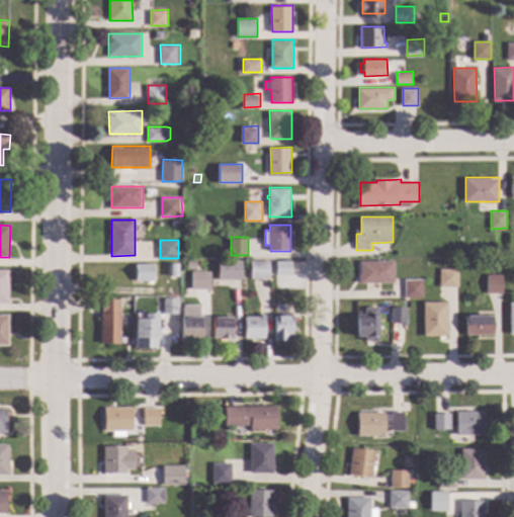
[(197,268),(188,268),(188,260),(197,260),(197,268)]
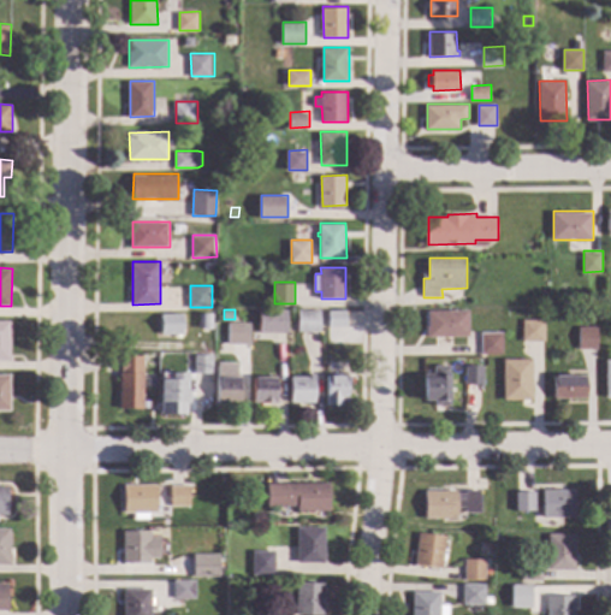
[(289,332),(260,332),(260,309),(289,309),(289,332)]
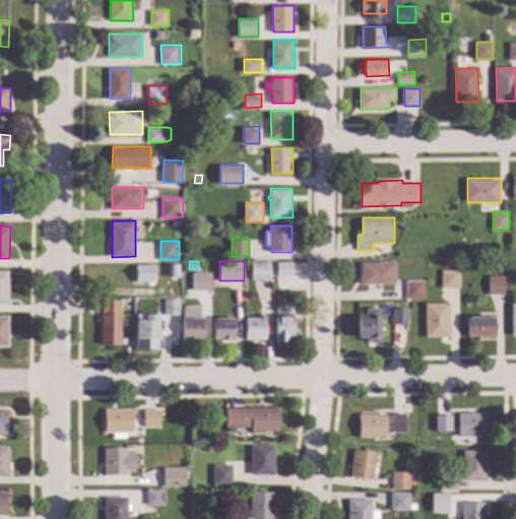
[(272,279),(254,279),(253,261),(272,261),(272,279)]
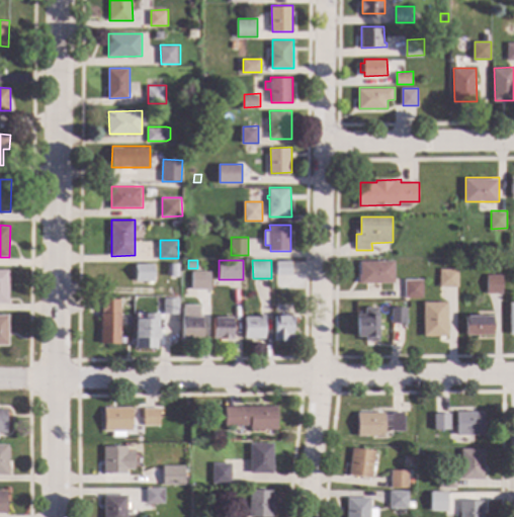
[(292,275),(277,275),(277,261),(292,260),(292,275)]
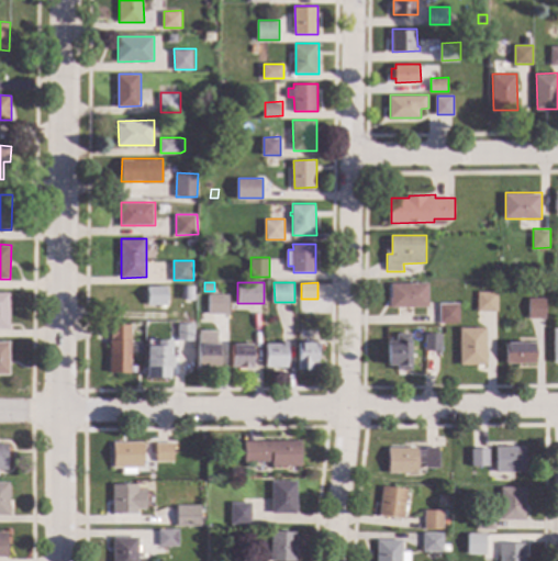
[(430,306),(391,306),(391,298),(392,298),(392,282),(430,282),(430,306)]
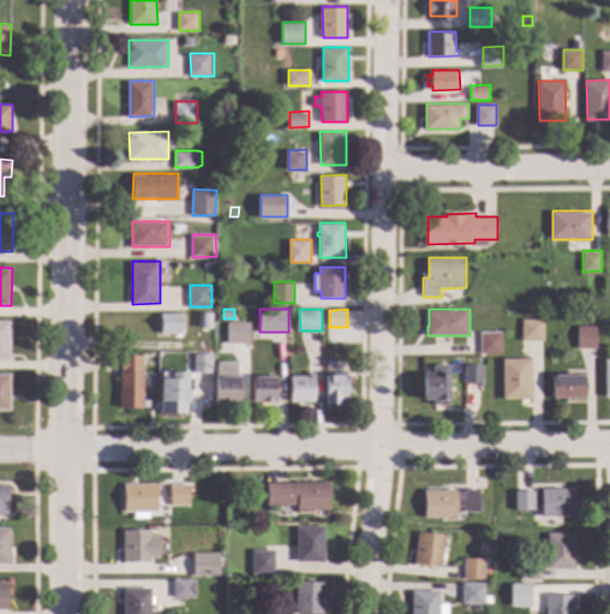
[(214,313),(213,327),(209,327),(203,327),(201,327),(201,311),(214,313)]
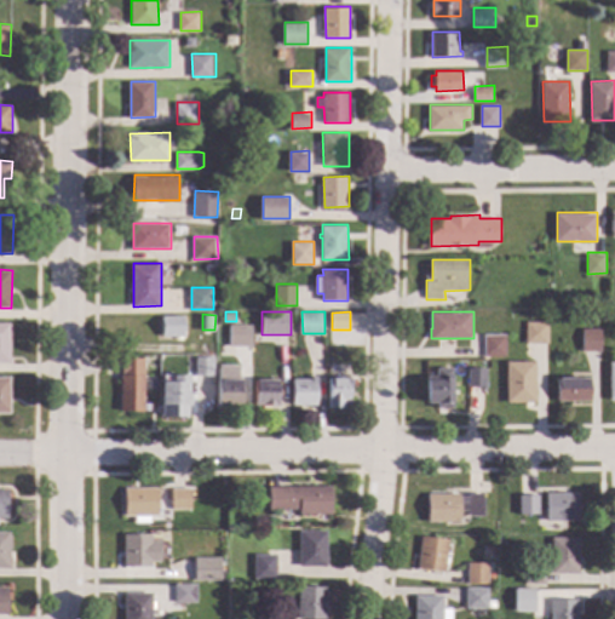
[(184,336),(164,336),(164,315),(184,315),(184,336)]
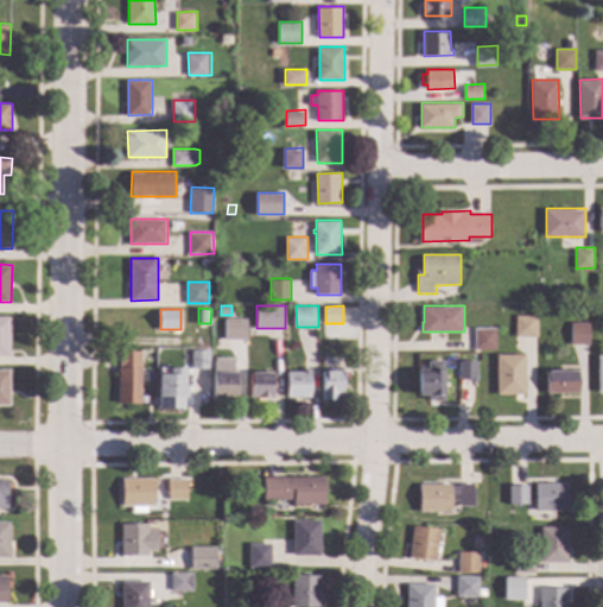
[(540,336),(518,336),(516,315),(540,315),(540,336)]
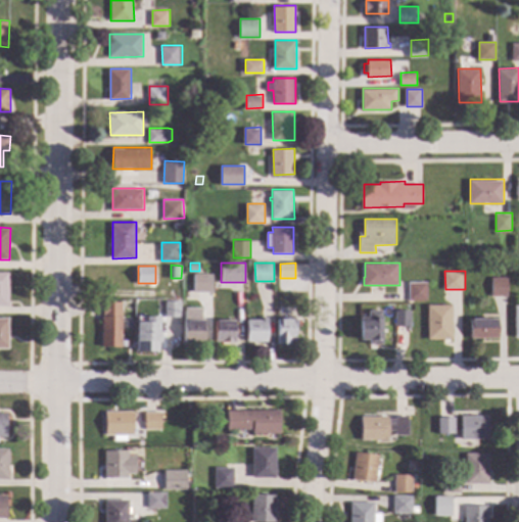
[(11,305),(0,304),(0,272),(12,272),(11,305)]
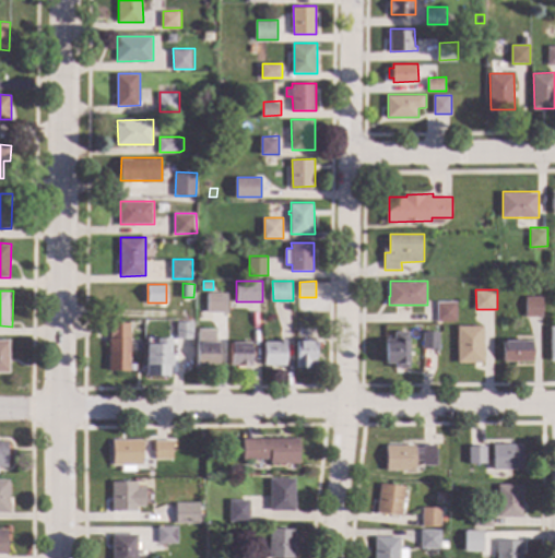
[(228,311),(209,312),(209,292),(228,292),(228,311)]
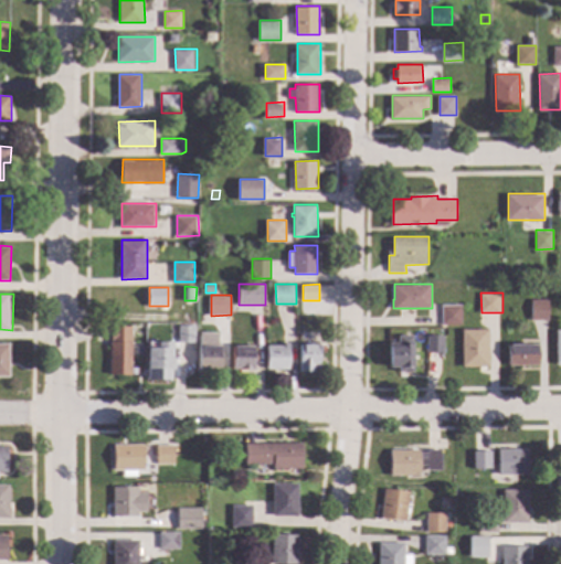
[(551,320),(532,320),(532,299),(551,299),(551,320)]
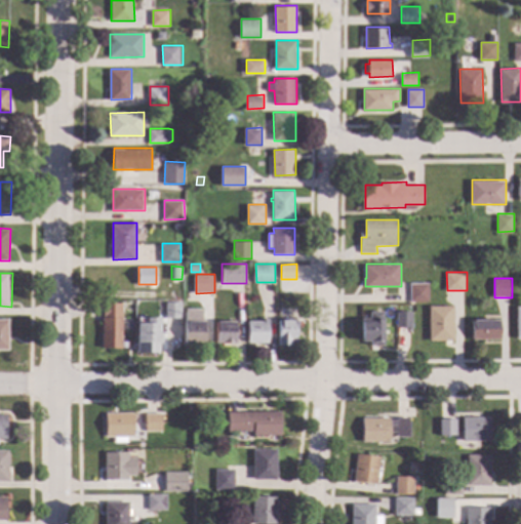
[(430,301),(412,301),(411,283),(430,283),(430,301)]
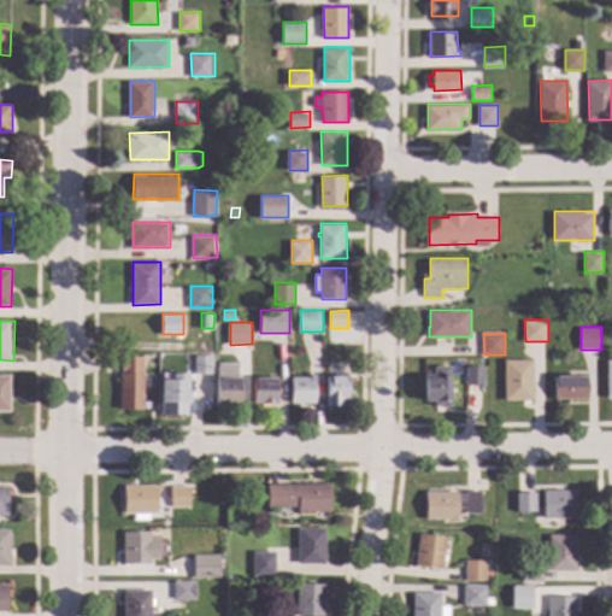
[(215,375),(196,375),(196,355),(215,355),(215,375)]
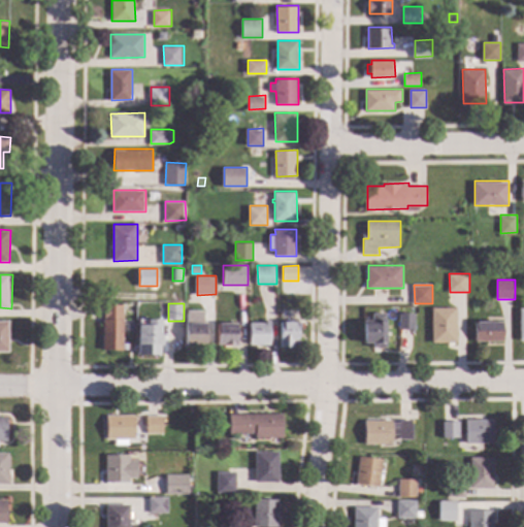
[(124,318),(125,318),(124,350),(104,349),(105,304),(124,304),(124,318)]
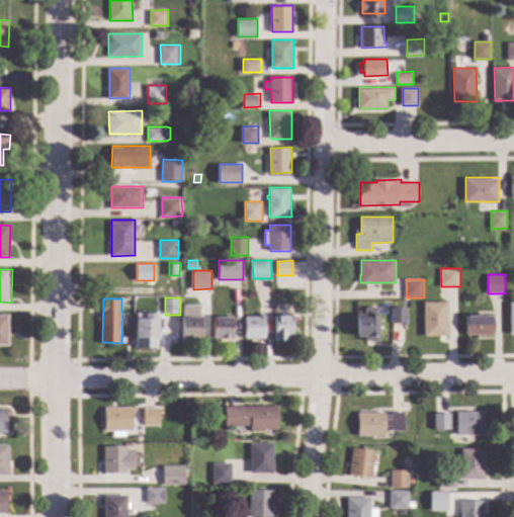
[(449,336),(446,336),(447,338),(440,338),(440,336),(425,336),(425,300),(449,300),(449,336)]
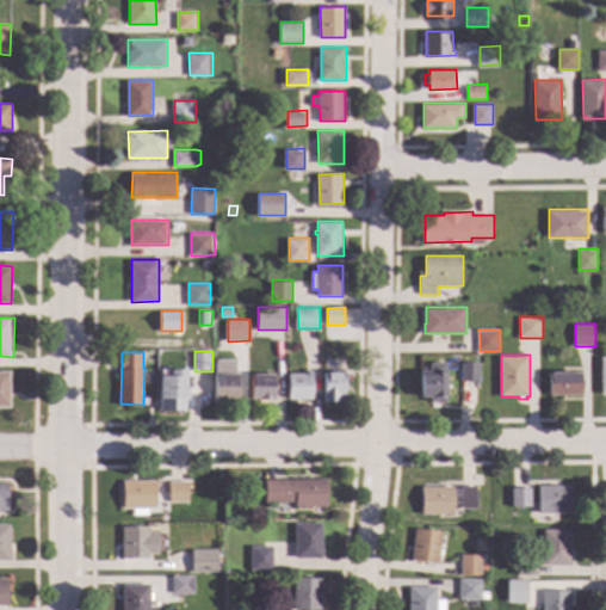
[(237,371),(241,371),(241,399),(217,399),(216,359),(236,358),(237,371)]
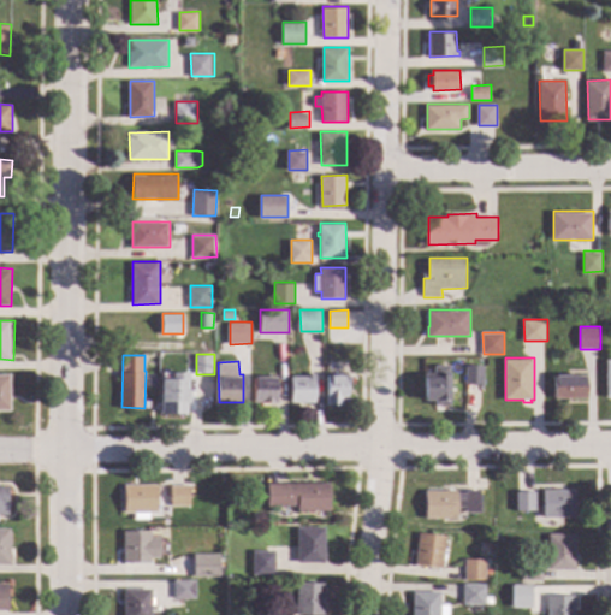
[(486,384),(468,384),(467,365),(486,364),(486,384)]
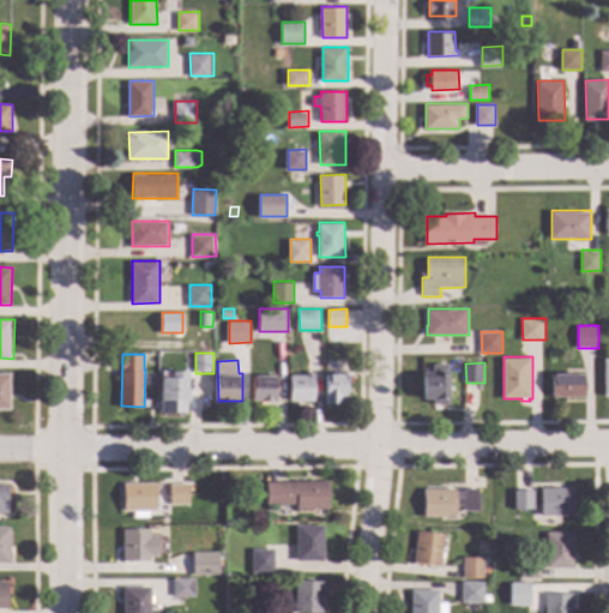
[(451,403),(434,403),(434,398),(423,400),(423,371),(434,371),(434,364),(450,364),(451,403)]
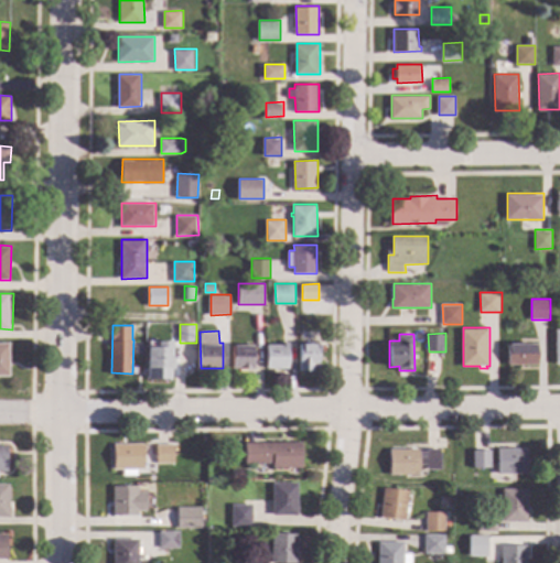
[(174,378),(149,378),(148,342),(174,340),(174,378)]
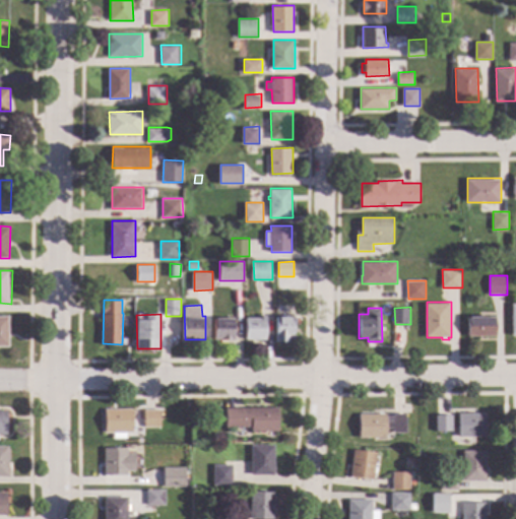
[(267,339),(247,339),(247,317),(262,317),(262,314),(267,314),(267,339)]
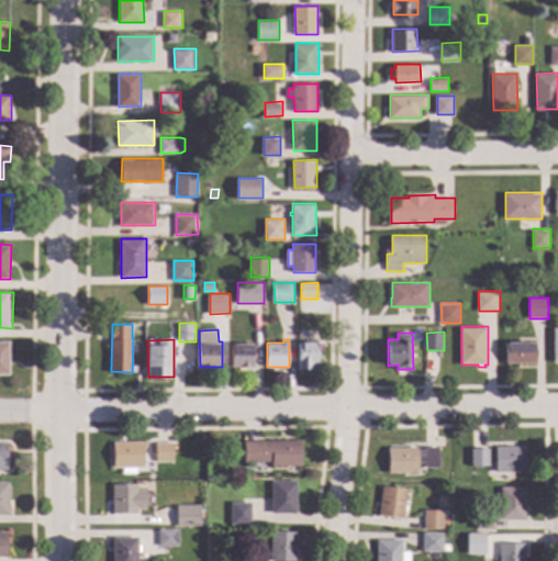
[(10,374),(0,374),(0,340),(11,341),(10,374)]
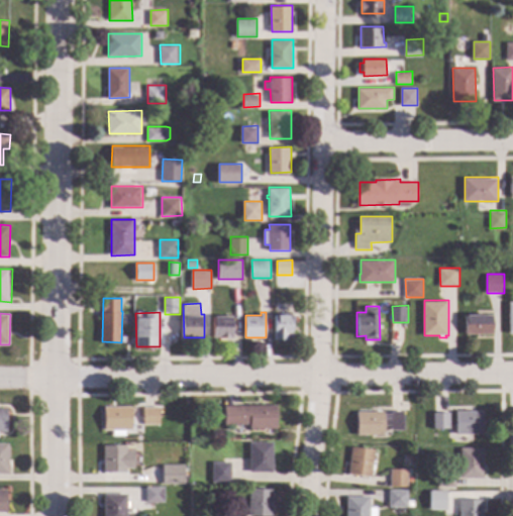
[(294,316),(295,316),(295,325),(294,325),(294,333),(290,333),(290,339),(276,339),(275,315),(294,314),(294,316)]
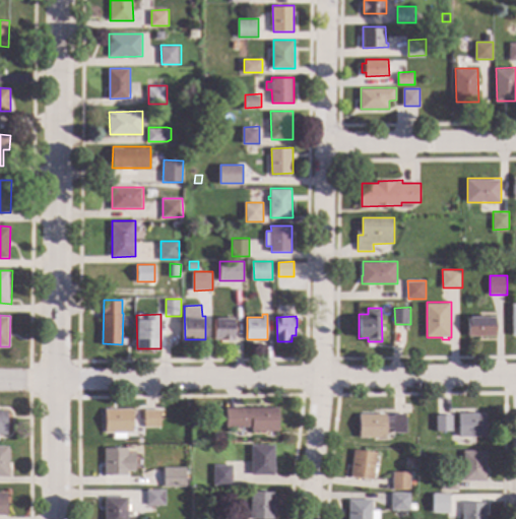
[(498,335),(469,335),(469,316),(497,316),(498,335)]
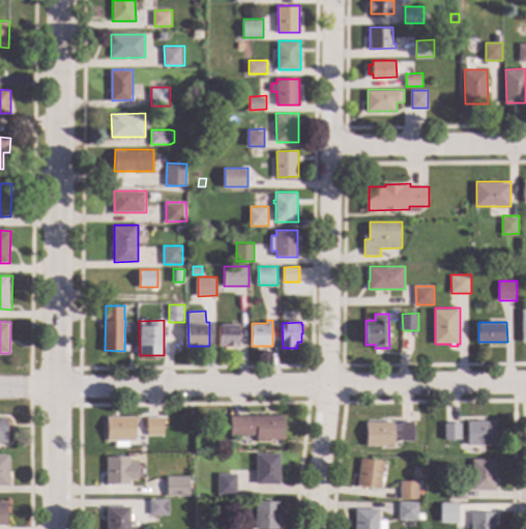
[(240,346),(233,346),(233,349),(227,350),(227,346),(220,346),(220,324),(239,324),(240,346)]
